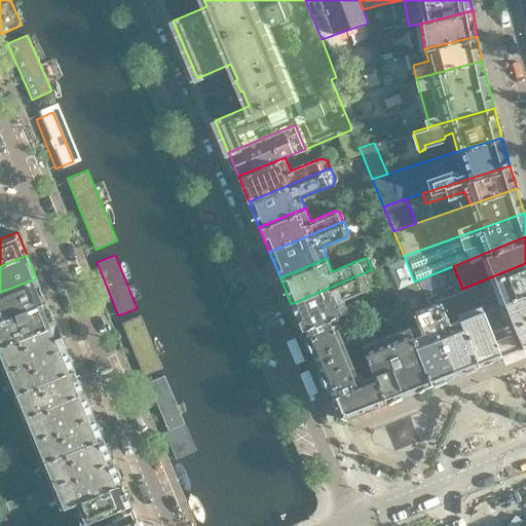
[(525,263),(462,289),(440,298),(441,301),(425,306),(454,375),(525,345),(525,263)]
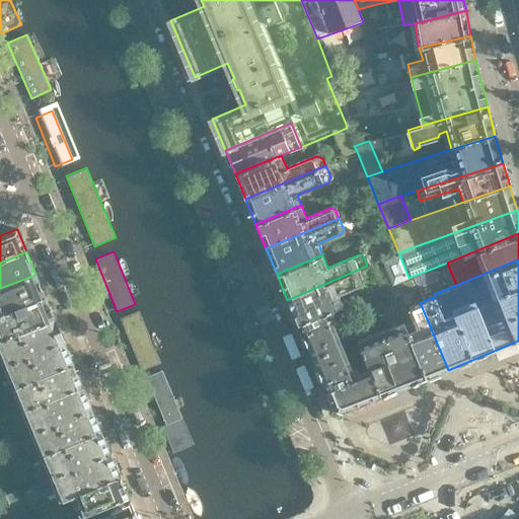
[(344,304),(339,293),(369,281),(372,276),(367,266),(287,300),(297,323),(331,309),(344,304)]
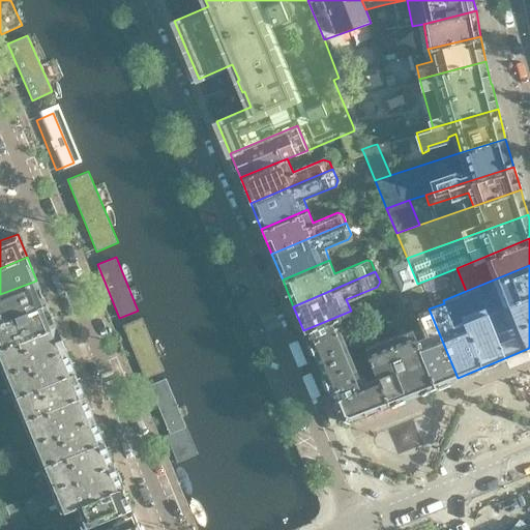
[(443,290),(439,280),(422,286),(427,296),(443,290)]
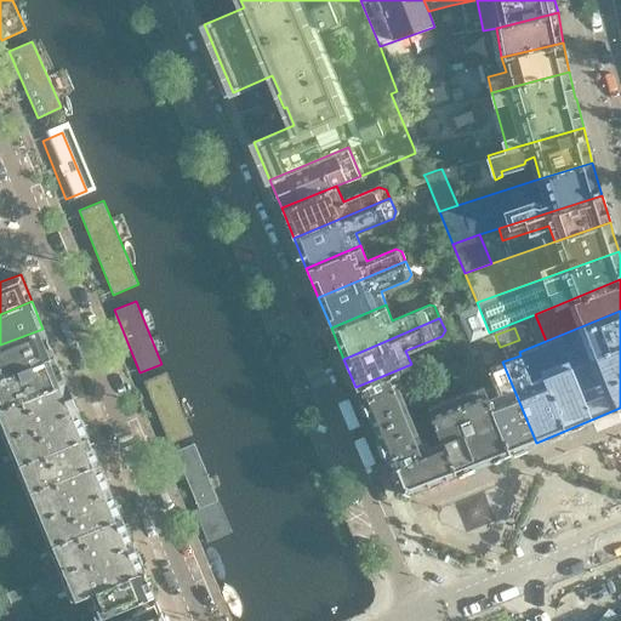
[(0,375),(53,354),(44,331),(43,329),(0,345),(0,375)]
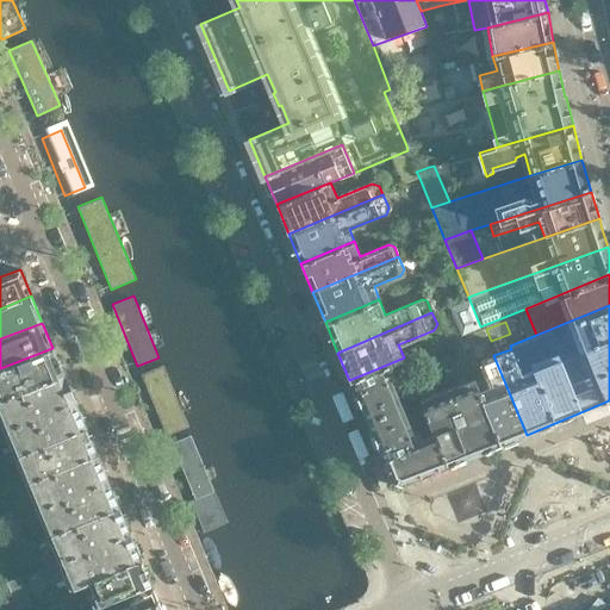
[(480,327),(467,331),(474,349),(487,344),(480,327)]
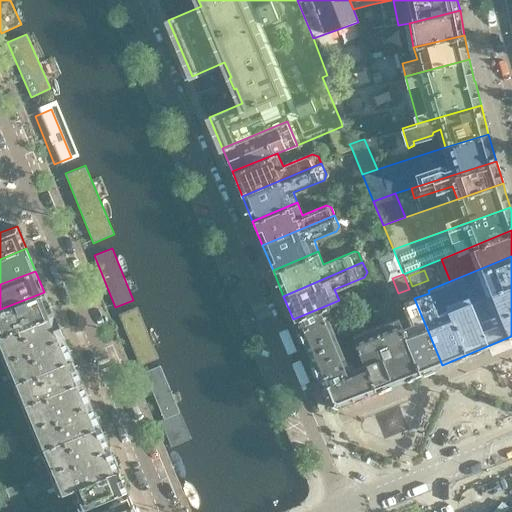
[(389,298),(383,282),(361,291),(367,307),(389,298)]
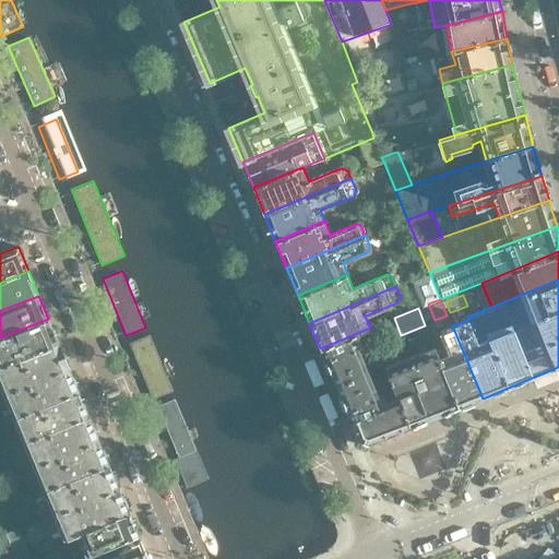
[(0,366),(58,344),(48,319),(0,337),(0,366)]
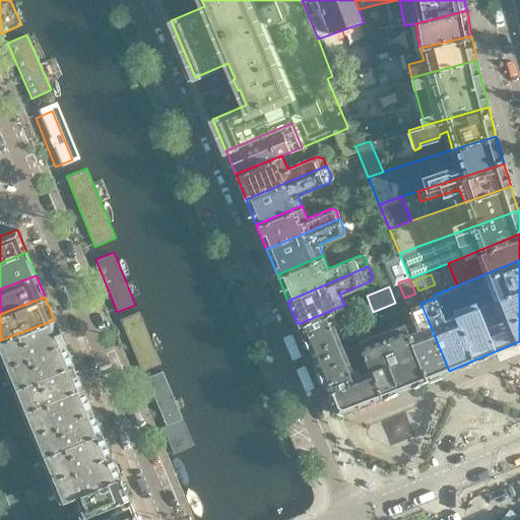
[(449,371),(420,303),(409,308),(418,331),(424,333),(424,334),(410,340),(427,379),(449,371)]
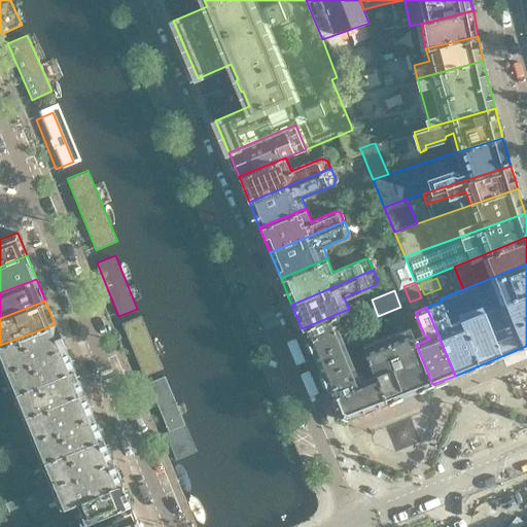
[(343,351),(334,328),(342,324),(337,314),(302,328),(316,362),(343,351)]
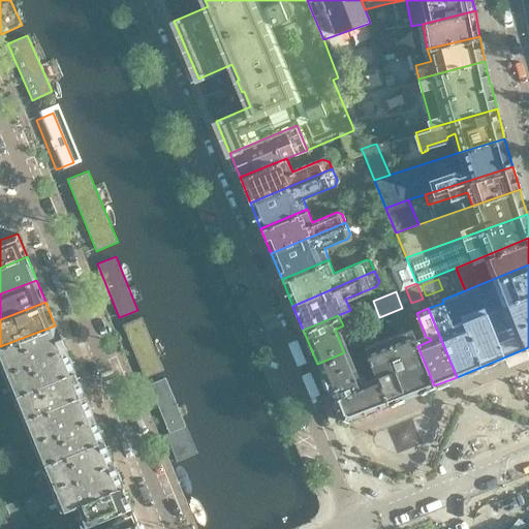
[(122,324),(146,377),(160,371),(136,318),(122,324)]
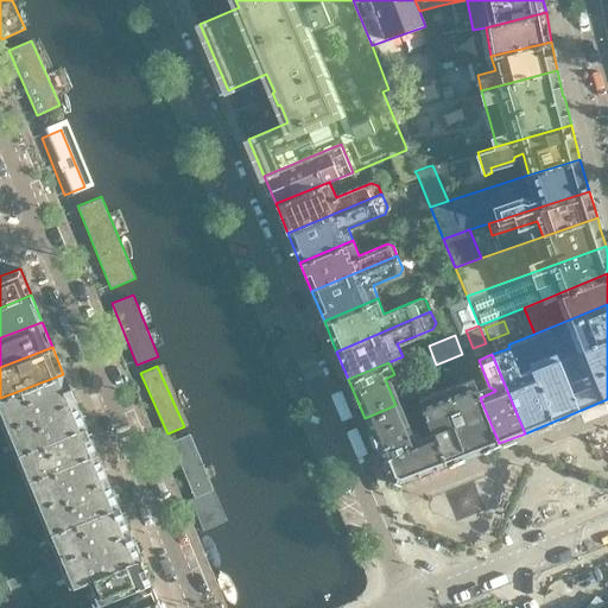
[(75,400),(63,374),(0,398),(0,399),(11,426),(75,400)]
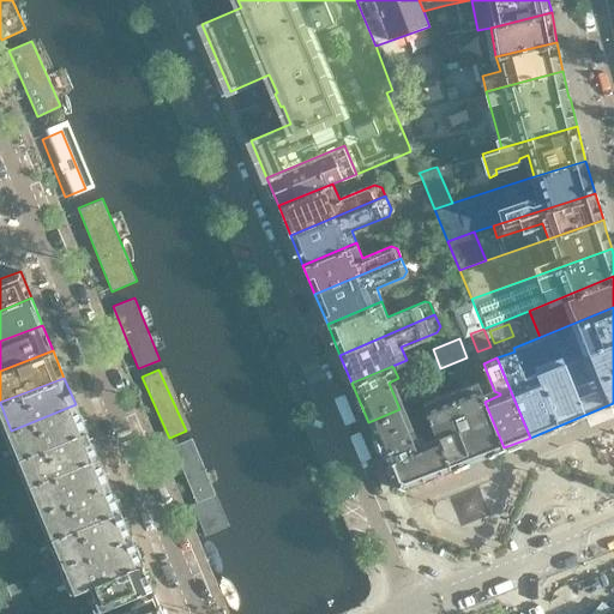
[(504,447),(485,402),(477,383),(461,389),(458,383),(447,386),(450,393),(476,458),(504,447)]
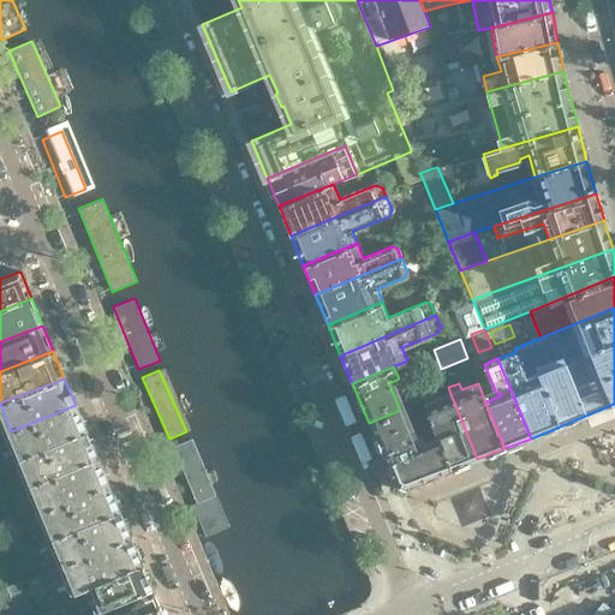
[(477,459),(451,394),(440,399),(443,405),(427,412),(441,445),(451,470),(477,459)]
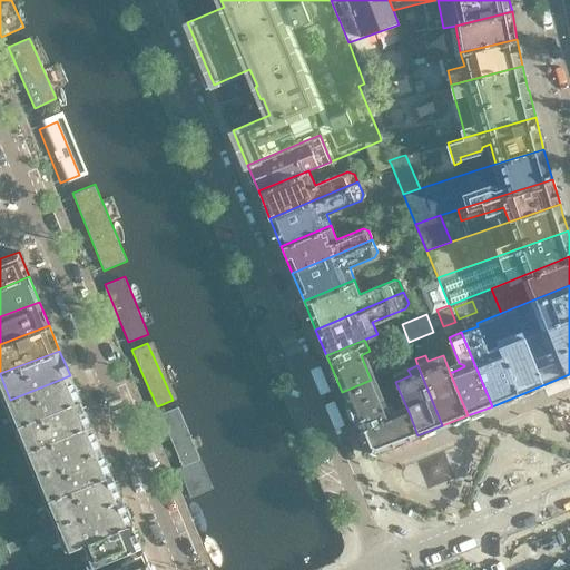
[(80,400),(70,375),(10,400),(20,423),(80,400)]
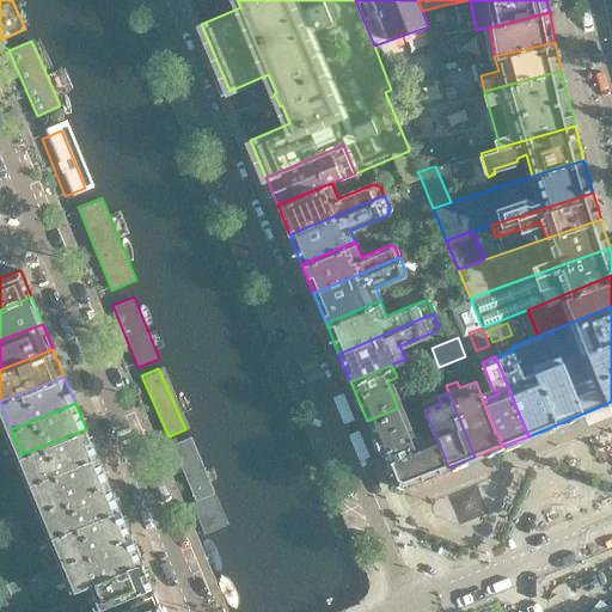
[(410,439),(398,408),(367,421),(385,464),(427,447),(421,434),(410,439)]
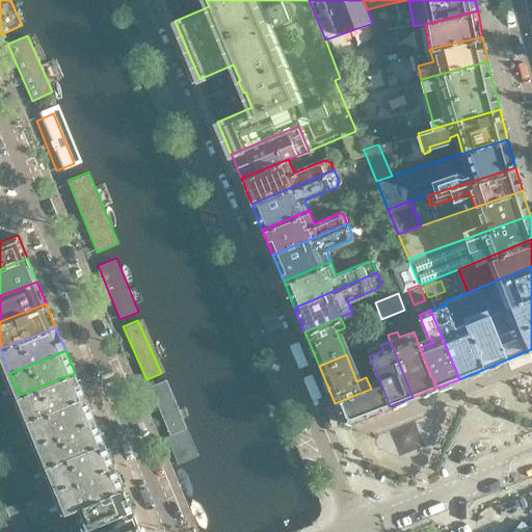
[(28,419),(84,396),(75,373),(19,395),(28,419)]
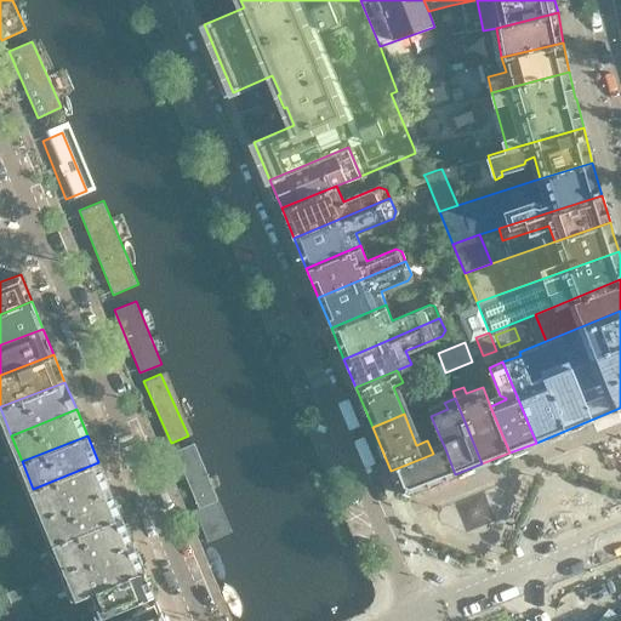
[(193,510),(206,542),(232,531),(195,440),(174,450),(198,507),(193,510)]
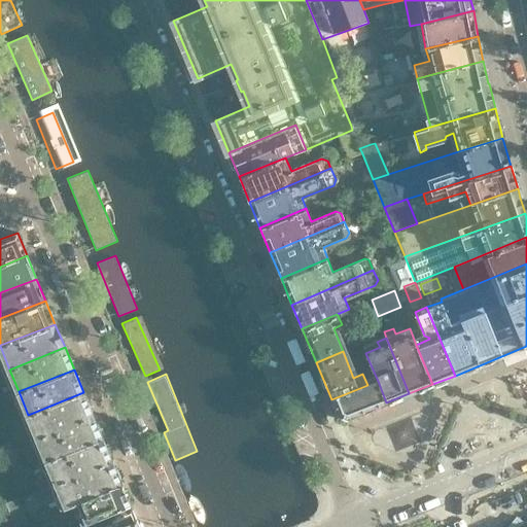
[(386,402),(378,381),(367,385),(331,399),(338,415),(346,419),(386,402)]
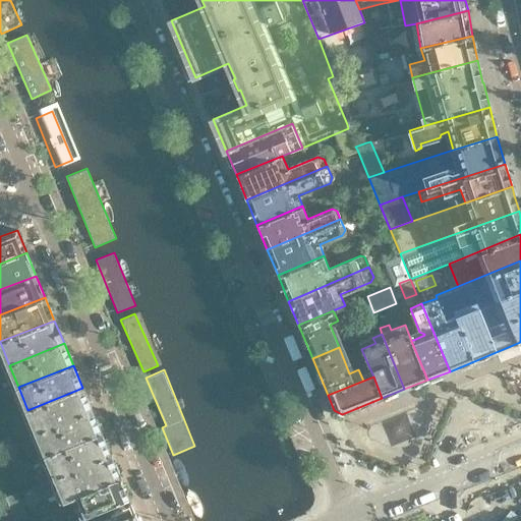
[(92,410),(82,388),(27,410),(37,432),(92,410)]
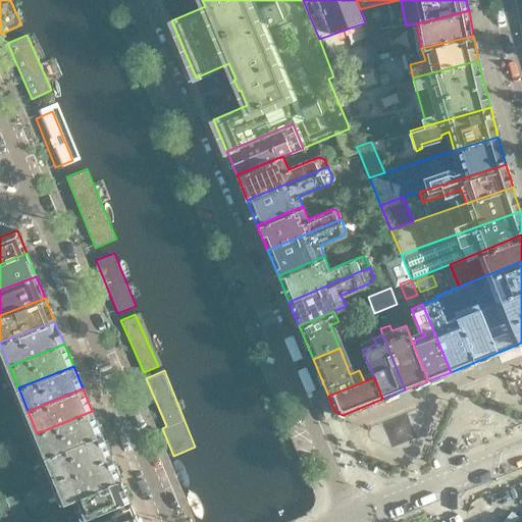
[(46,456),(101,432),(92,411),(37,433),(46,456)]
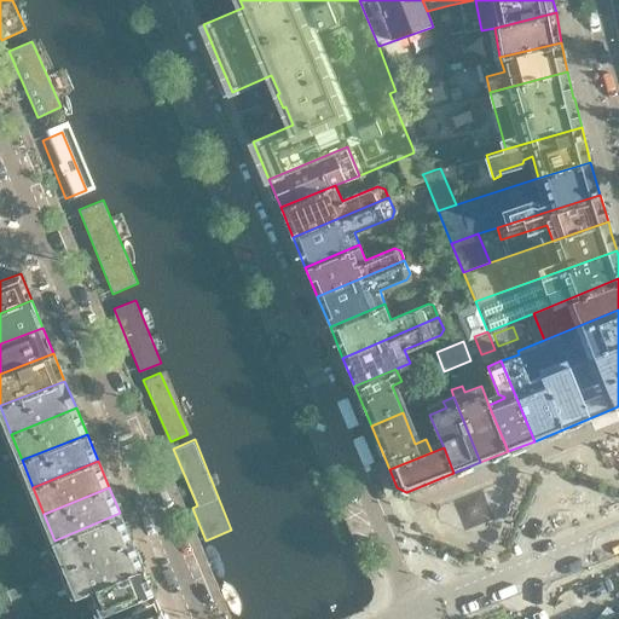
[(498,518),(492,497),(461,505),(467,526),(498,518)]
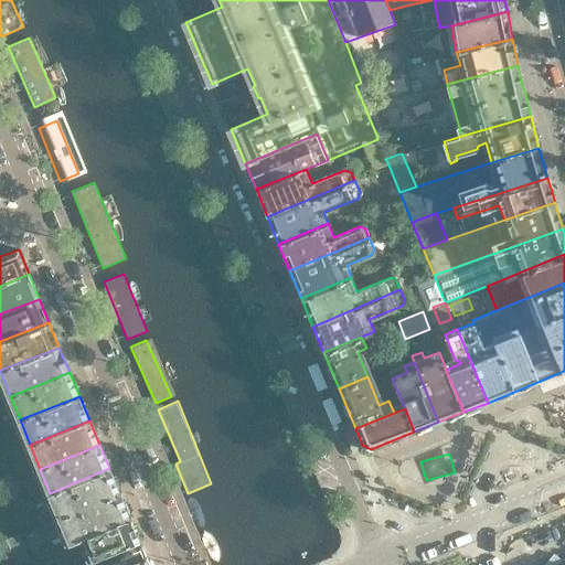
[(120,493),(109,468),(50,493),(60,518),(120,493)]
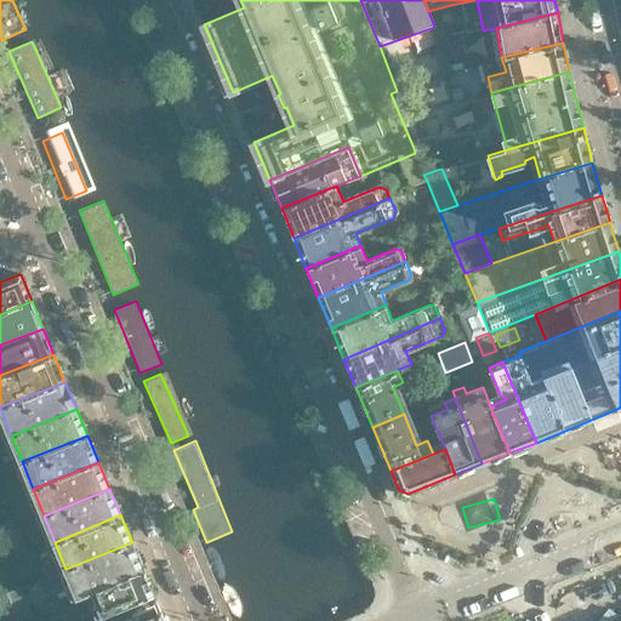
[(143,570),(132,542),(66,569),(77,597),(92,591),(143,570)]
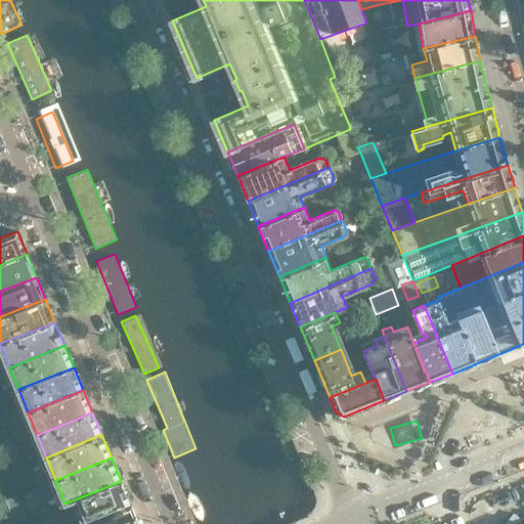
[(129,501),(121,481),(78,498),(87,519),(106,512),(129,501)]
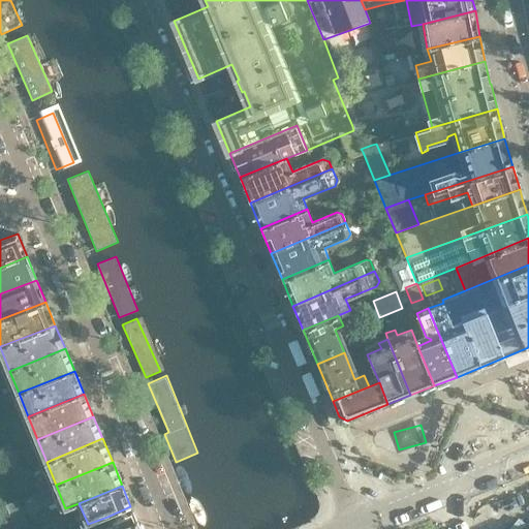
[(29,524),(19,501),(6,506),(16,528),(29,524)]
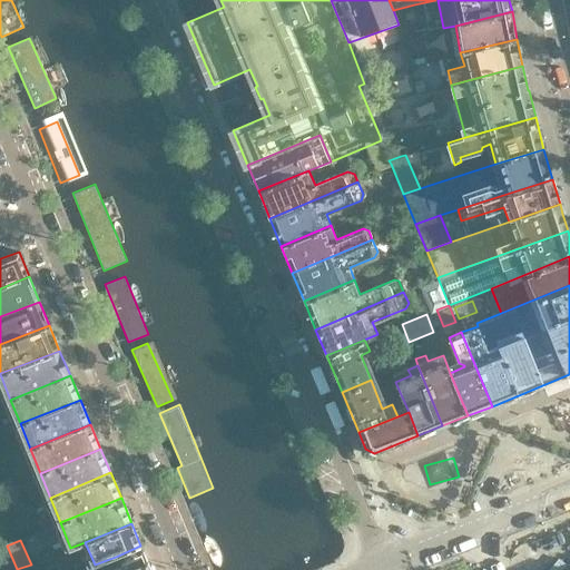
[(17,569),(7,546),(0,548),(0,569),(17,569)]
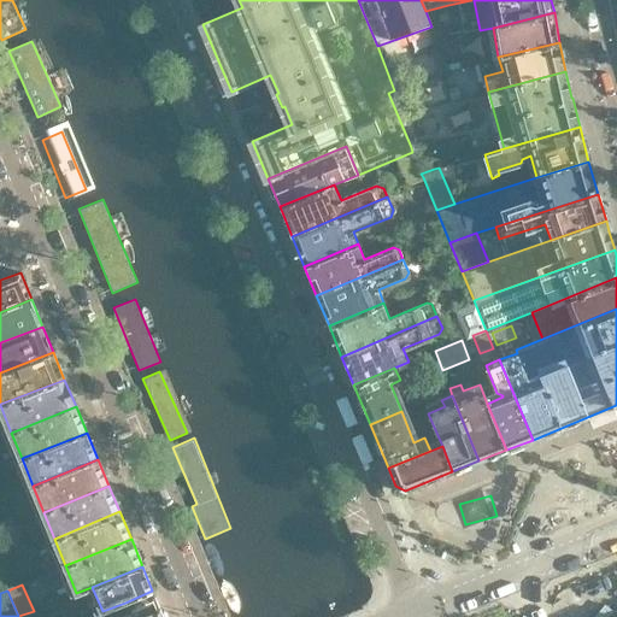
[(163,616),(152,591),(125,603),(131,616),(163,616)]
